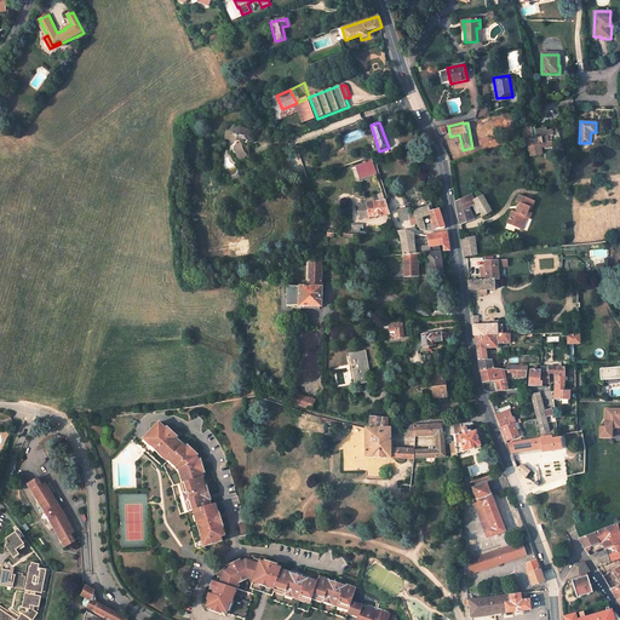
[(251,144),(252,143),(259,141),(260,143),(271,138),(263,125),(259,127),(259,131),(251,135),(247,130),(241,131),(237,128),(235,132),(230,131),(230,139),(231,144),(234,143),(235,145),(239,143),(241,147),(240,147),(240,150),(242,150),(244,153),(244,154),(245,154),(248,158),(248,160),(252,159),(253,156),(256,158),(258,158),(257,153),(259,150),(256,147),(252,145),(251,144)]
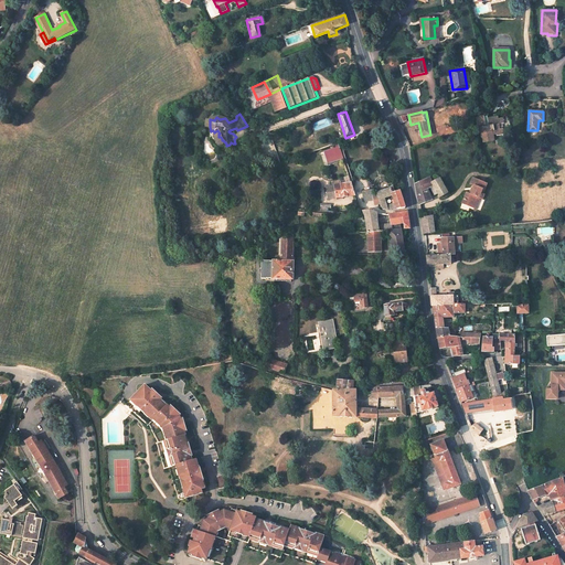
[(482,137),(483,142),(494,140),(493,135),(497,135),(498,136),(503,136),(503,128),(500,128),(500,125),(504,124),(503,118),(499,119),(498,117),(489,118),(490,126),(480,128),(481,137),(482,137)]
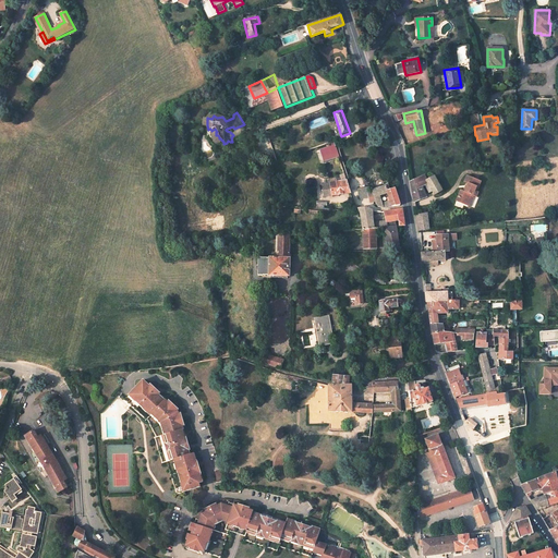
[(335,142),(319,147),(324,161),(339,157),(335,142)]
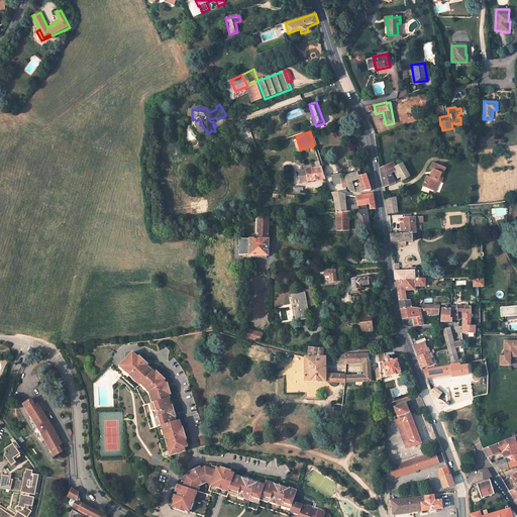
[(401,178),(403,182),(410,177),(402,163),(399,165),(397,164),(395,165),(393,162),(381,168),(383,187),(395,182),(392,174),(395,173),(397,179),(401,178)]
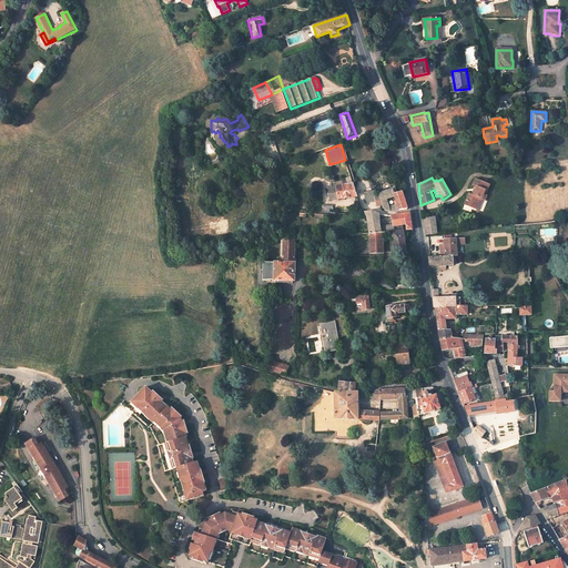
[(468,193),(466,200),(470,202),(469,206),(475,209),(476,205),(478,206),(482,200),(483,200),(485,201),(486,195),(484,194),(485,190),(487,191),(489,184),(475,179),(473,185),(476,188),(474,195),(468,193)]
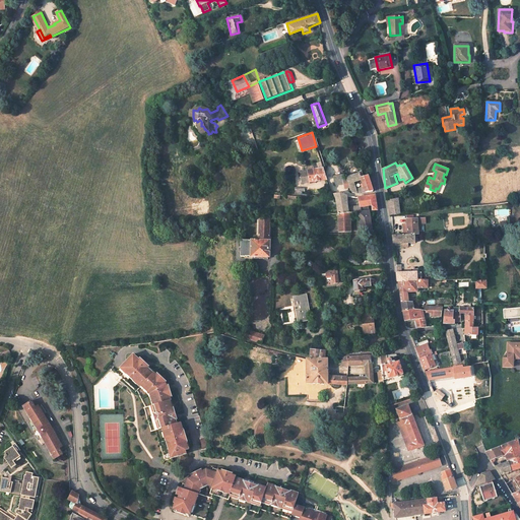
[(301,172),(302,184),(327,180),(323,169),(301,172)]
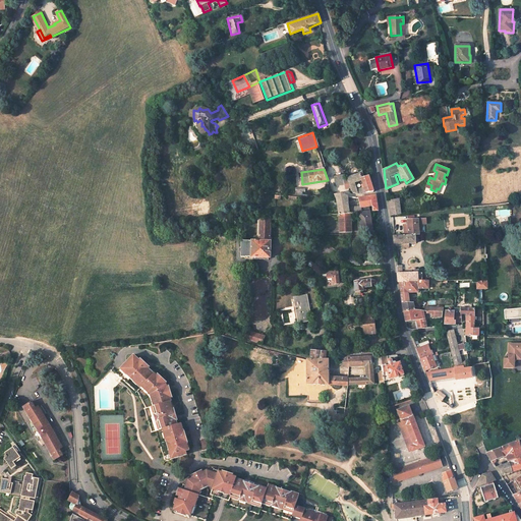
[(359,191),(356,181),(363,179),(363,177),(364,177),(362,172),(360,172),(360,174),(348,177),(347,177),(348,178),(348,179),(351,187),(352,190),(353,193),(359,194),(367,192),(366,188),(364,188),(364,189),(359,191)]
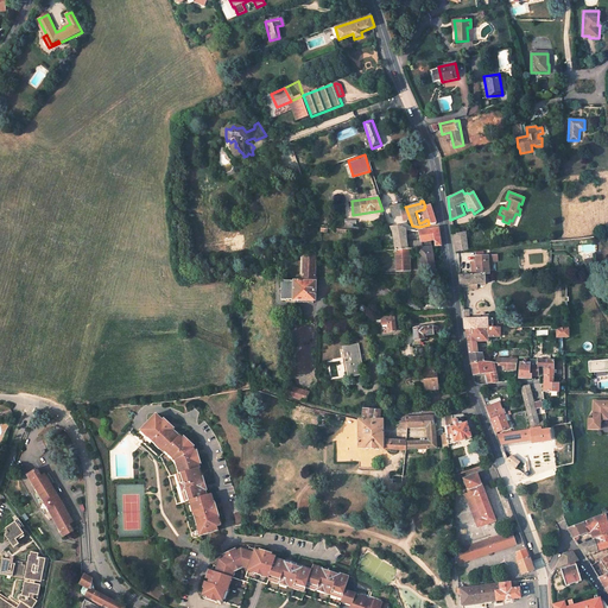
[(400,203),(390,206),(392,216),(403,214),(403,221),(407,220),(407,221),(409,223),(411,222),(410,219),(406,209),(401,210),(400,203)]
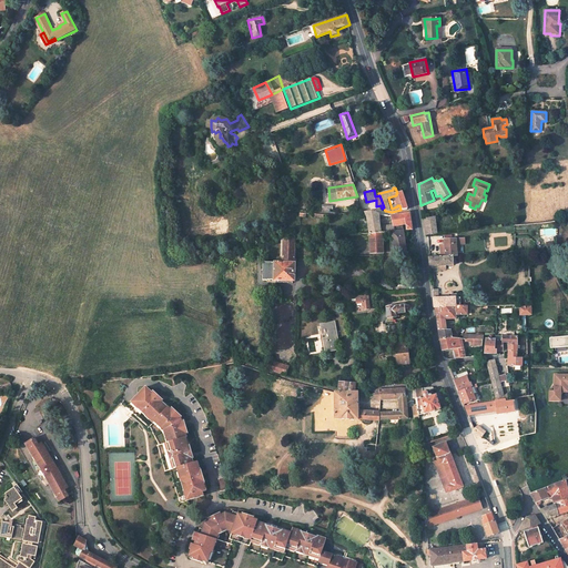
[(407,206),(402,192),(397,193),(396,193),(396,195),(398,202),(396,203),(397,205),(399,205),(401,210),(407,209),(407,206)]
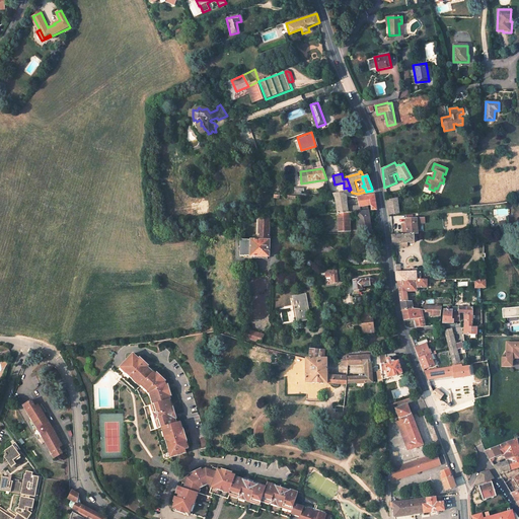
[(334,194),(337,201),(338,213),(349,213),(349,208),(348,205),(347,196),(346,196),(342,193),(334,194)]
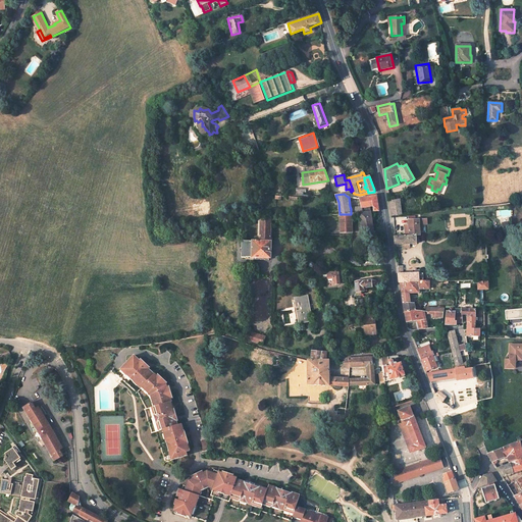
[(360,198),(362,207),(369,206),(373,206),(374,211),(379,211),(376,196),(360,198)]
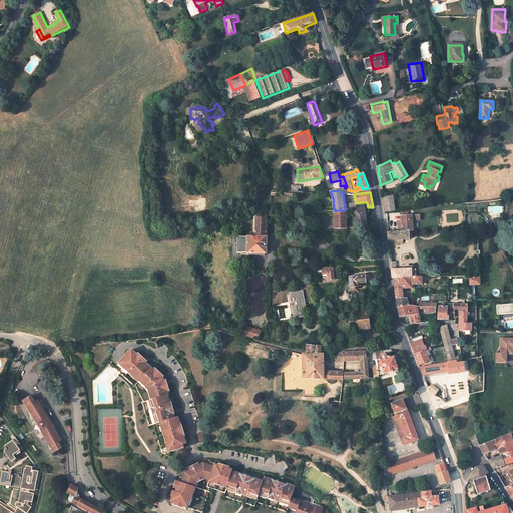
[(394,205),(393,196),(382,197),(384,207),(394,205)]
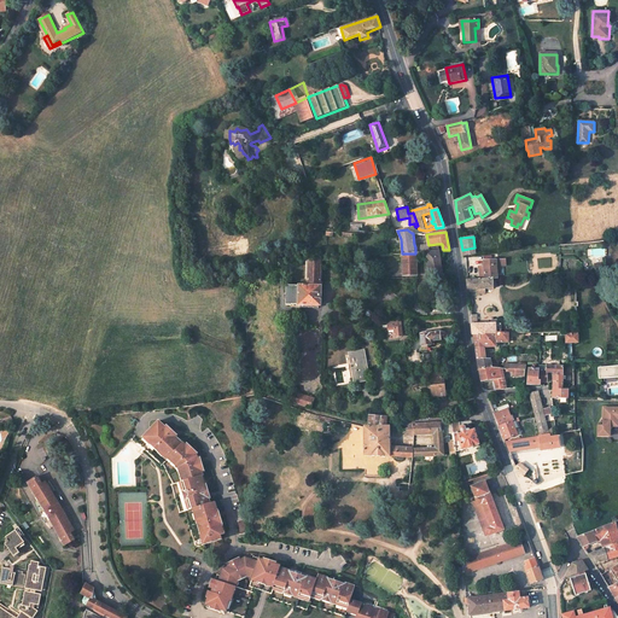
[(426,252),(430,277),(442,274),(437,244),(429,245),(431,252),(426,252)]
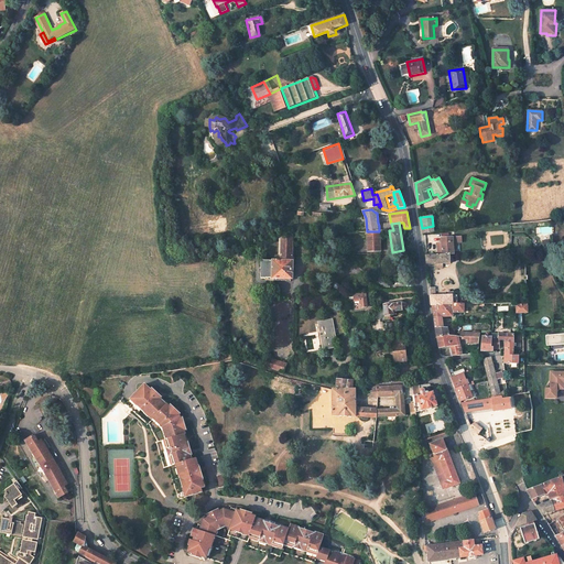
[(367,231),(368,251),(381,251),(380,238),(382,238),(382,231),(379,231),(367,231)]
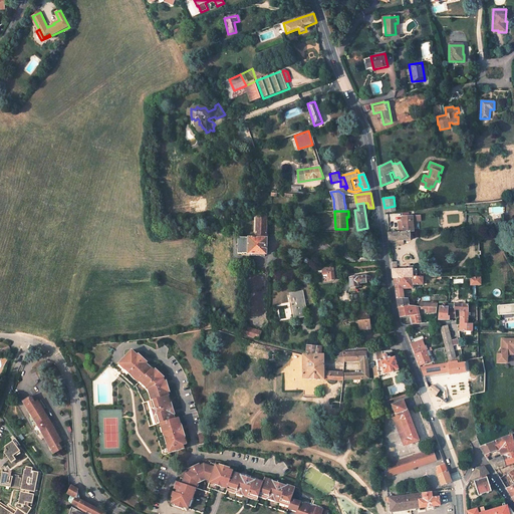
[(420,215),(402,217),(403,222),(399,222),(400,232),(400,233),(410,232),(414,231),(414,229),(413,221),(416,221),(421,220),(420,215)]
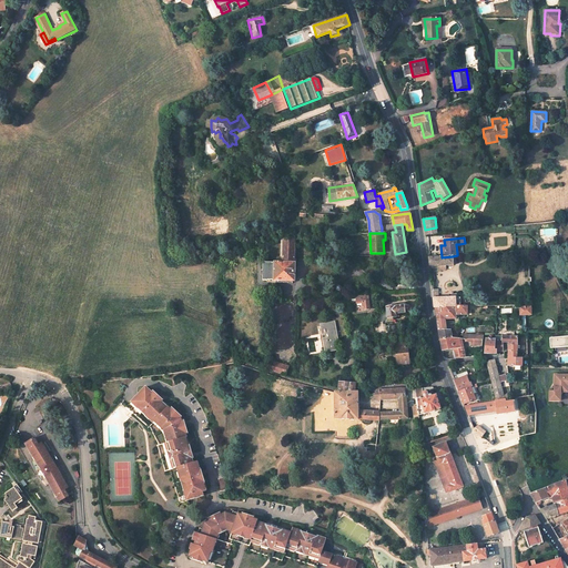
[(264,263),(264,281),(295,282),(295,263),(294,263),(295,240),(284,240),(284,263),(264,263)]
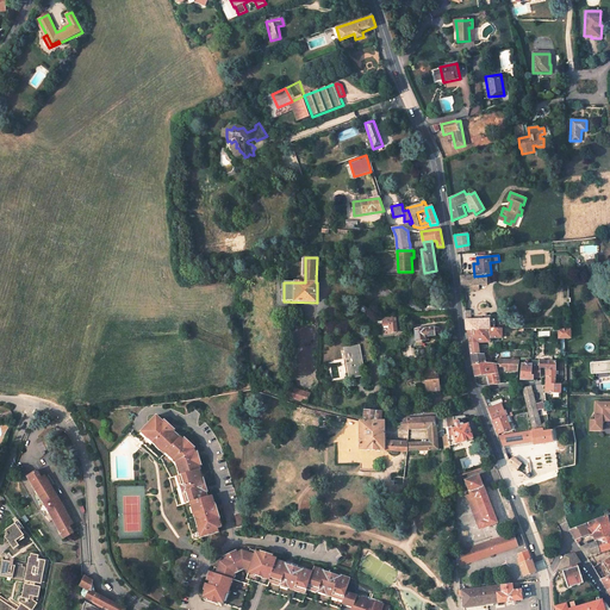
[(474,275),(462,277),(460,278),(461,286),(462,286),(462,288),(467,287),(467,286),(471,286),(478,285),(487,285),(486,275),(474,277),(474,275)]
